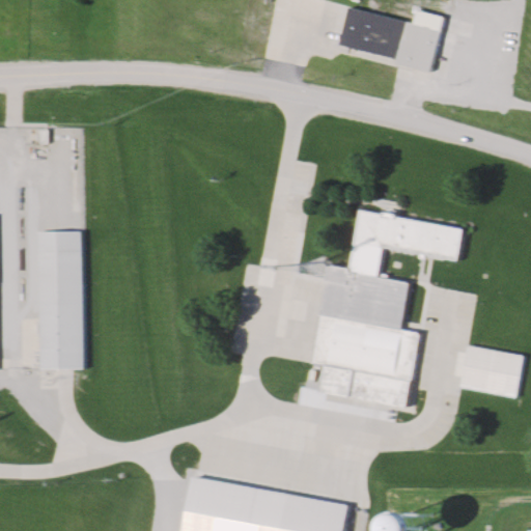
[(339,42),(350,3),(441,27),(430,65),(339,42)]
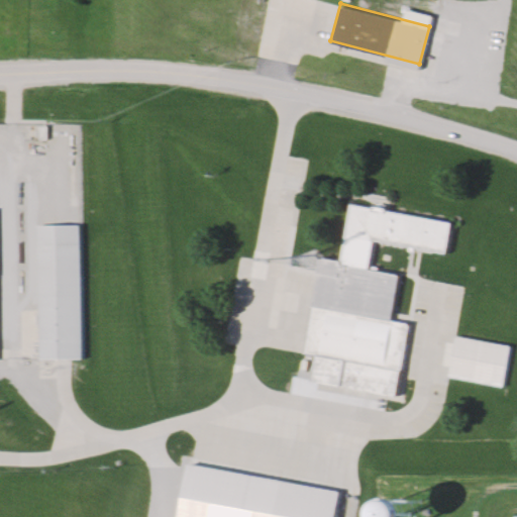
[(313,381),(318,354),(304,351),(322,256),(341,260),(351,203),(451,221),(445,253),(374,240),(370,267),(400,273),(392,318),(412,321),(399,396),(313,381)]
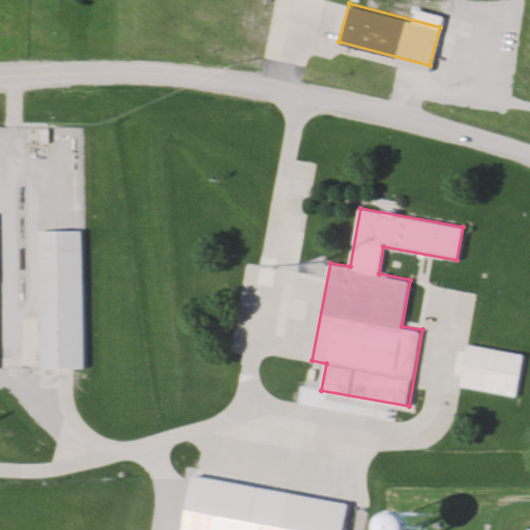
[(39,232),(82,231),(84,366),(41,367),(39,232)]
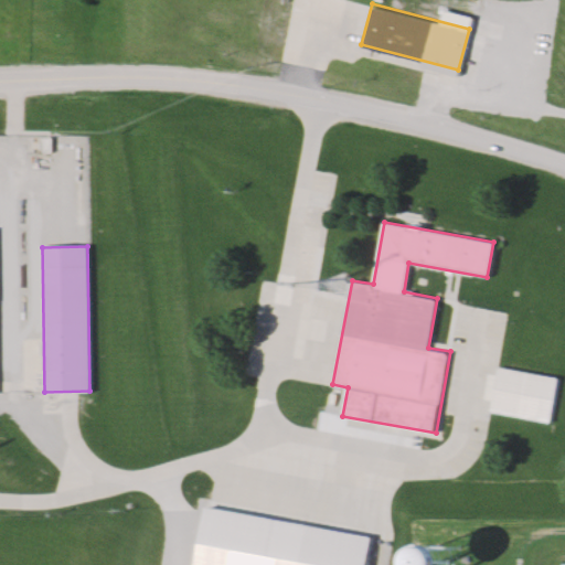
[(492,412),(500,366),(561,377),(552,423),(492,412)]
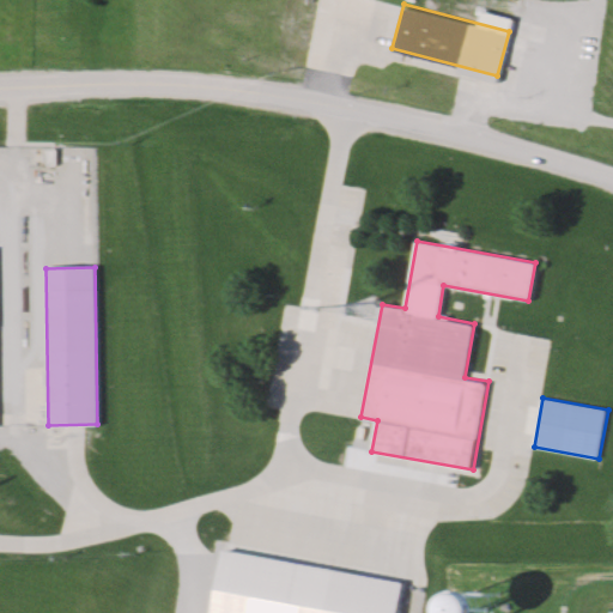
[(225,552),(255,557),(260,527),(230,522),(225,552)]
